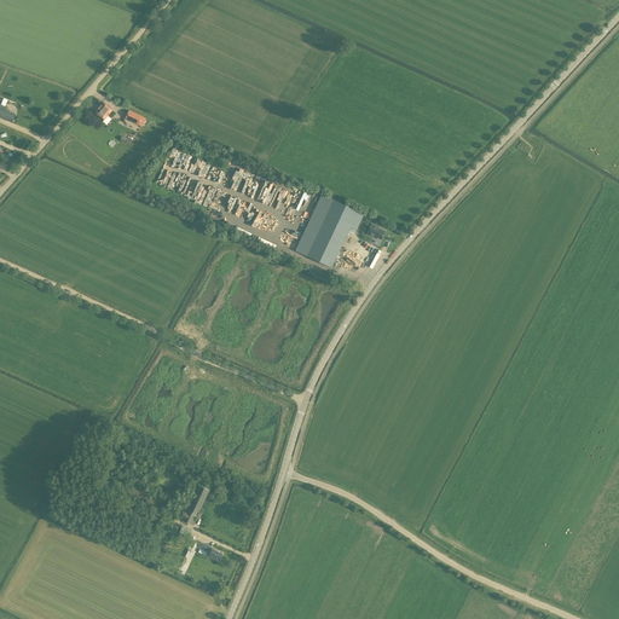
[(103,102),(94,111),(104,120),(113,110),(103,102)]
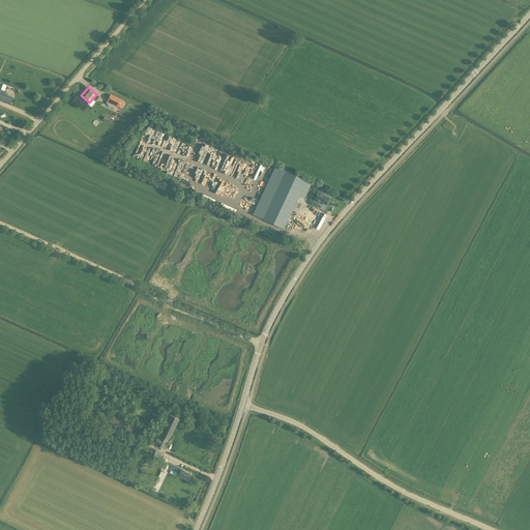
[(5,94),(6,92),(0,90),(0,100),(9,105),(12,97),(5,94)]
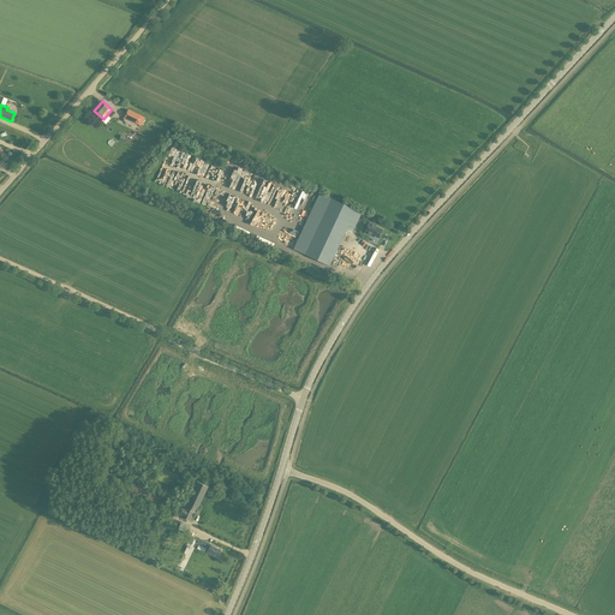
[(137,124),(142,115),(129,109),(124,118),(137,124)]
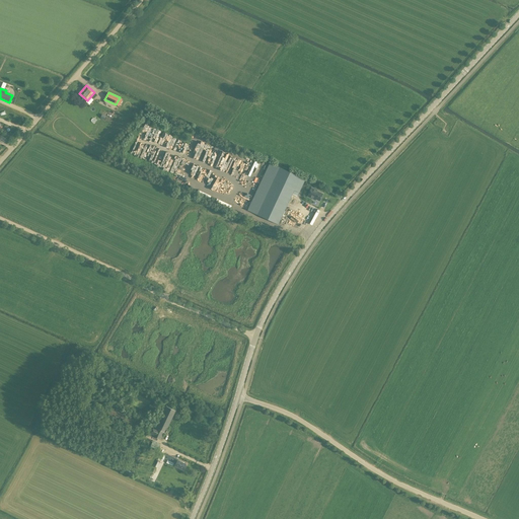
[(153,143),(159,145),(163,131),(152,128),(150,136),(154,137),(153,143)]
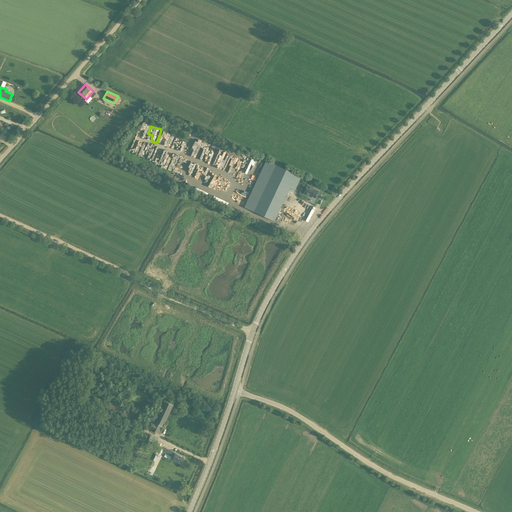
[(244,207),(253,211),(274,221),(290,188),(295,190),(301,177),(266,160),(244,207)]
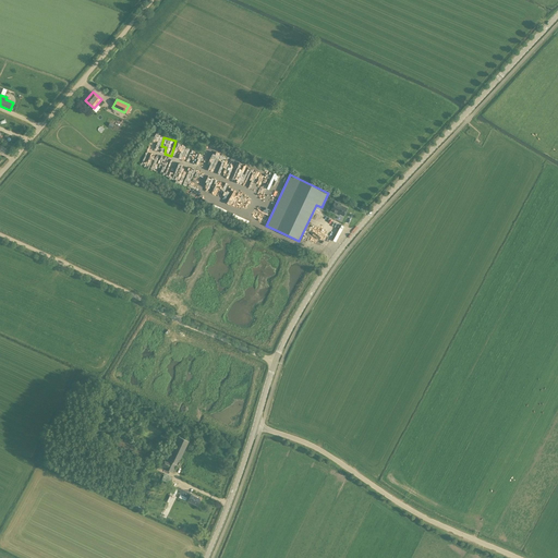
[(220,196),(221,179),(208,179),(207,197),(217,197),(217,196),(220,196)]
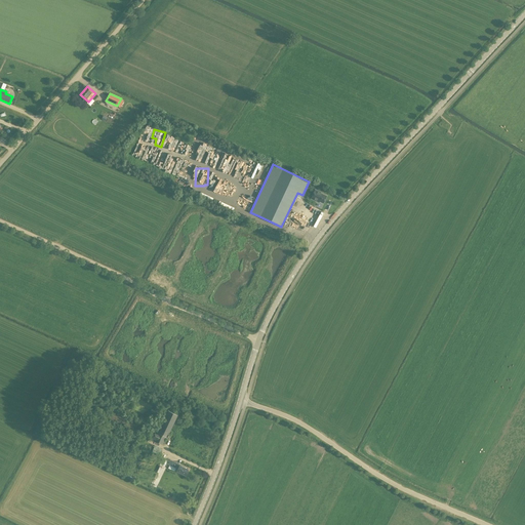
[(321,192),(315,190),(311,199),(317,201),(317,200),(323,203),(326,196),(320,194),(321,192)]
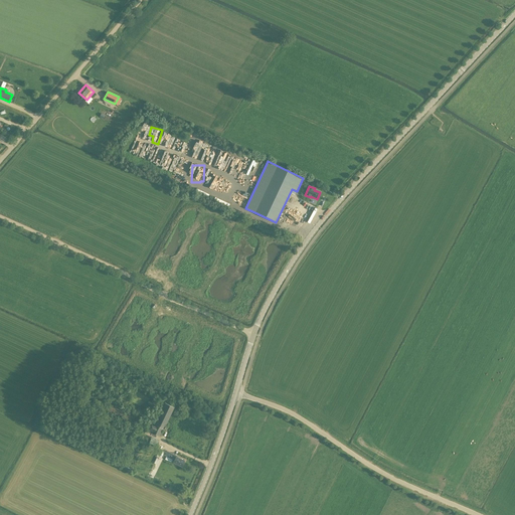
[(164,430),(166,425),(165,425),(173,407),(165,403),(154,424),(150,422),(147,430),(152,433),(151,433),(160,437),(163,430),(164,430)]
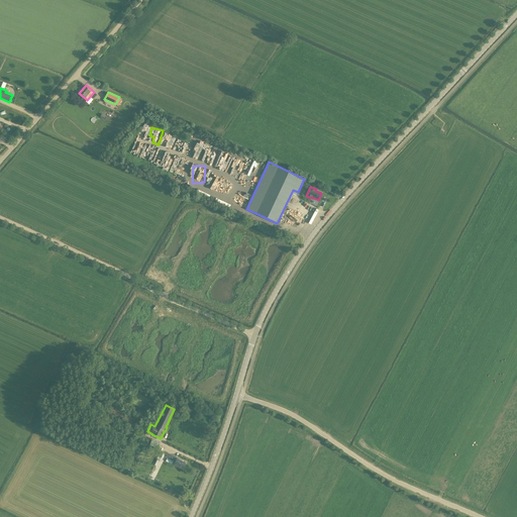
[(185,462),(177,458),(167,453),(166,456),(175,460),(174,463),(182,468),(185,462)]
